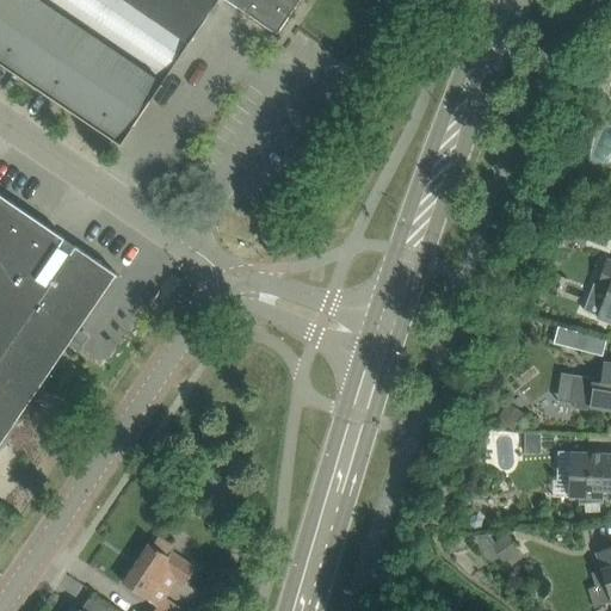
[(0,0),(0,59),(122,142),(217,0),(226,0),(238,7),(239,6),(278,32),(298,0),(0,0)]
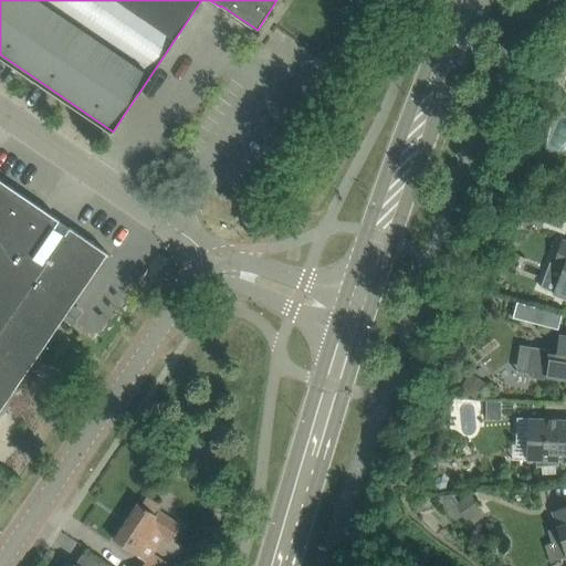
[(526,178),(534,202),(544,199),(536,175),(526,178)]
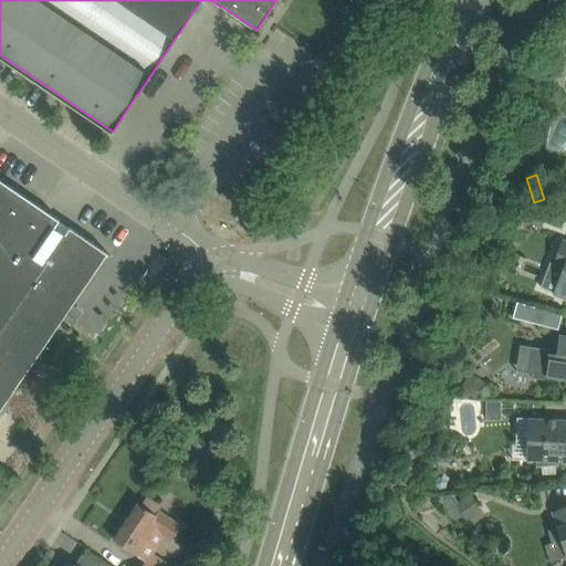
[(0,410),(63,318),(73,304),(107,254),(108,255),(109,254),(71,227),(65,234),(55,228),(60,220),(0,178),(0,410)]
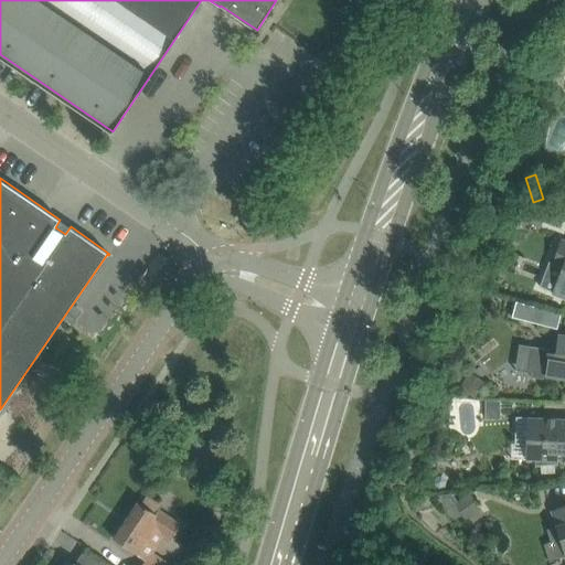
[(541,209),(520,205),(518,220),(539,223),(541,209)]
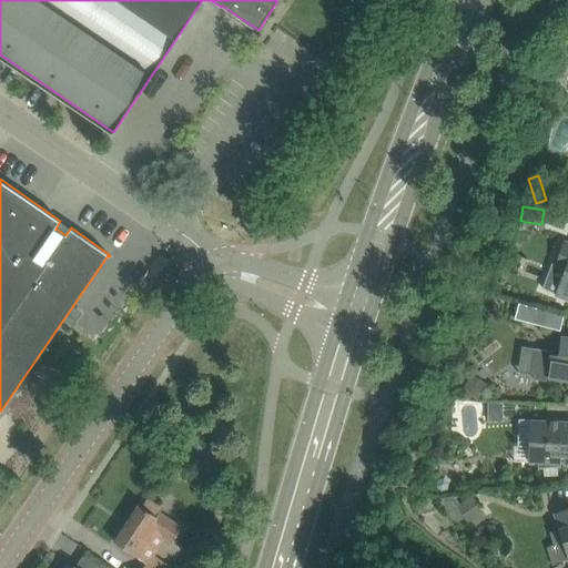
[(567,242),(565,242),(556,264),(566,269),(556,294),(567,297),(567,242)]
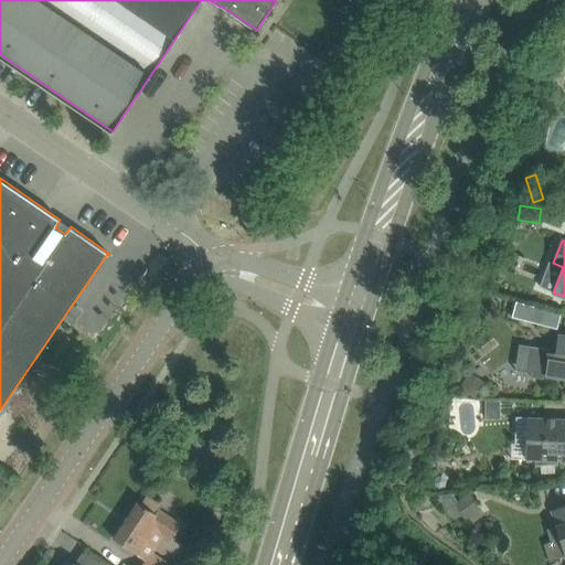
[(555,311),(516,301),(512,317),(551,327),(555,311)]
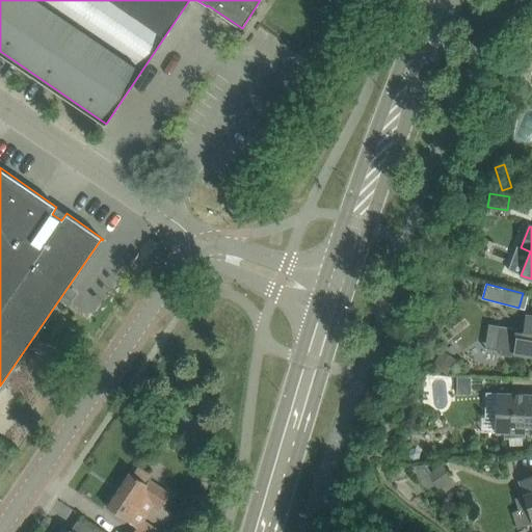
[(513,356),(514,352),(524,354),(531,354),(531,316),(526,316),(526,319),(517,328),(501,325),(498,350),(500,350),(499,354),(513,356)]
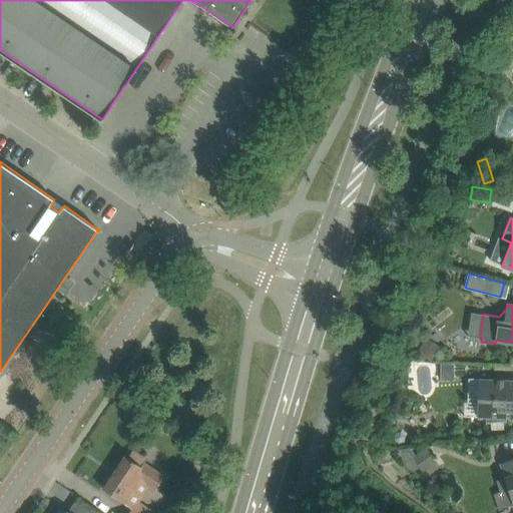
[(426,338),(421,346),(417,352),(419,353),(432,361),(441,347),(426,338)]
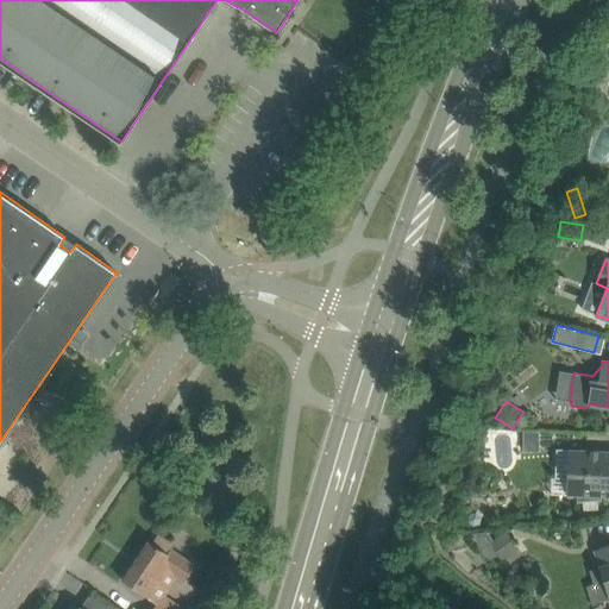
[(523,432),(523,451),(540,451),(539,431),(523,432)]
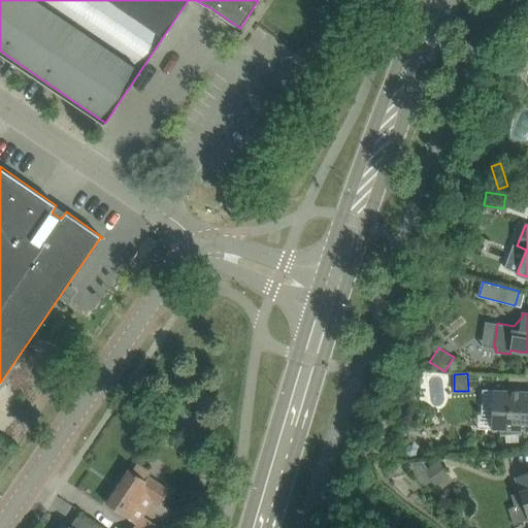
[(527,391),(523,391),(494,390),(492,429),(499,429),(500,435),(522,433),(522,430),(527,430),(527,391)]
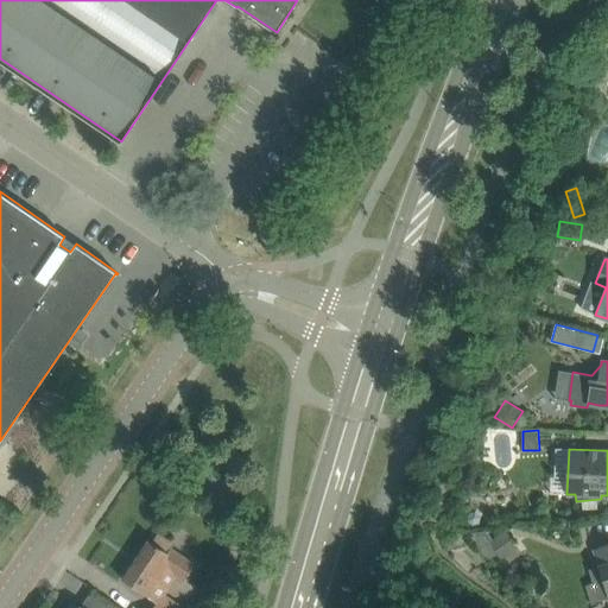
[(492,545),(496,553),(500,559),(518,548),(506,530),(489,540),(488,540),(492,545)]
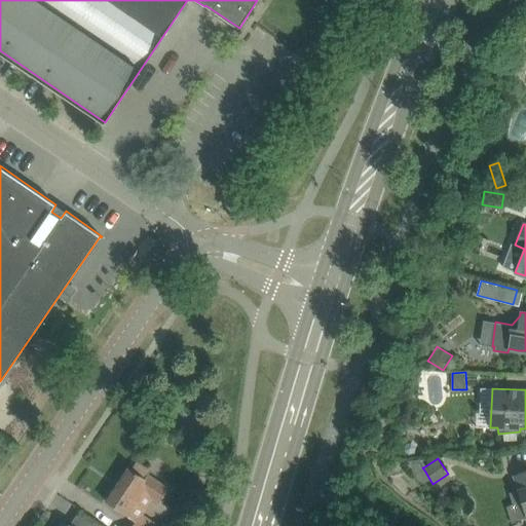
[(106,501),(123,513),(129,517),(146,493),(160,502),(170,489),(148,474),(145,478),(129,467),(106,501)]
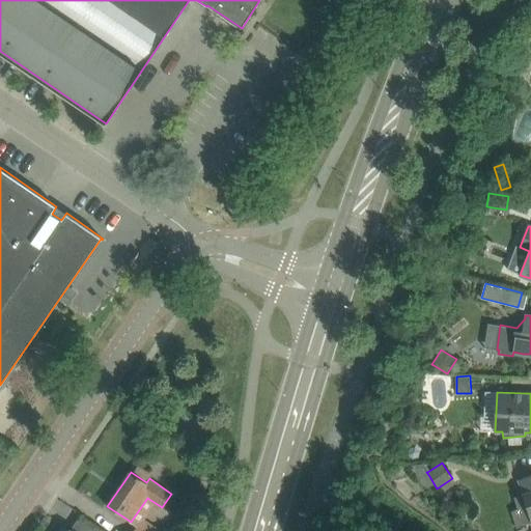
[(530,475),(518,479),(523,495),(530,521),(530,475)]
